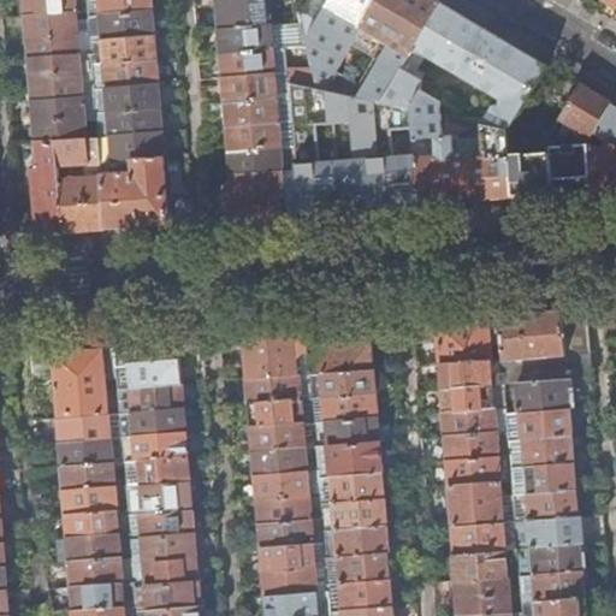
[(25,0),(27,16),(89,10),(88,0),(25,0)]
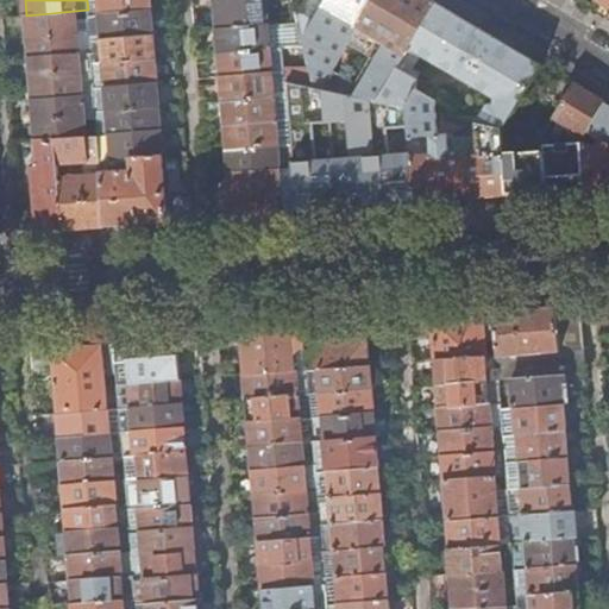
[(150,11),(149,0),(99,0),(101,14),(150,11)]
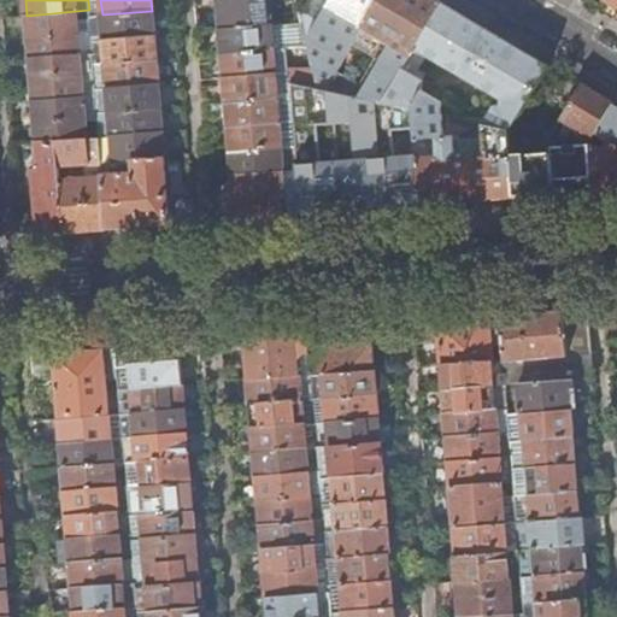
[(269,25),(266,0),(218,0),(221,30),(269,25)]
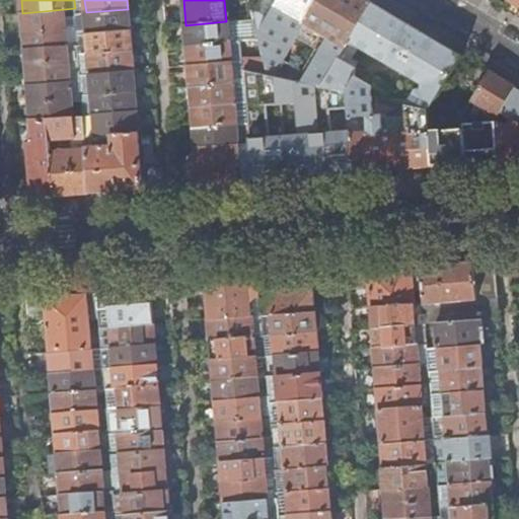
[(258,0),(249,16),(254,40),(278,0),(258,0)]
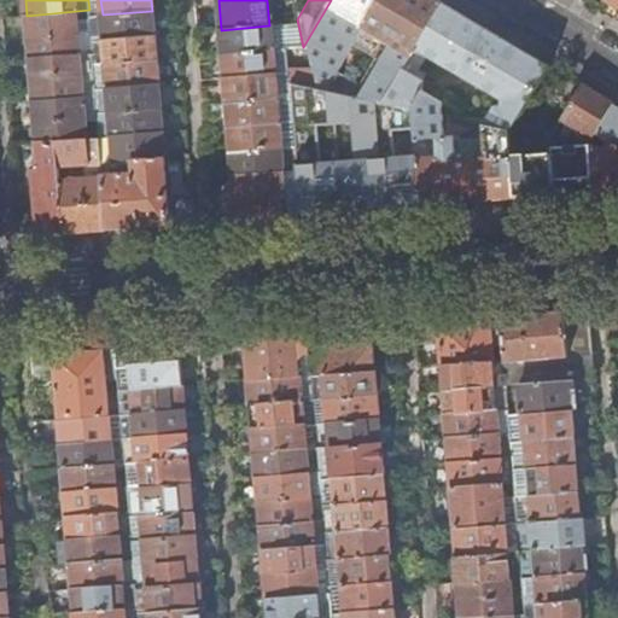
[(384,101),(442,4),(436,0),(331,0),(303,47),(308,66),(312,86),(384,101)]
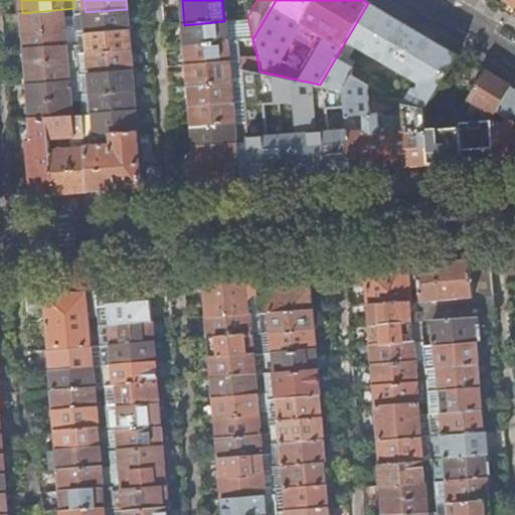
[(415,30),(368,3),(320,84),(344,91),(353,76),(354,77),(352,67),(345,64),(356,46),(418,82),(418,90),(412,91),(404,104),(424,108),(457,54),(415,30)]
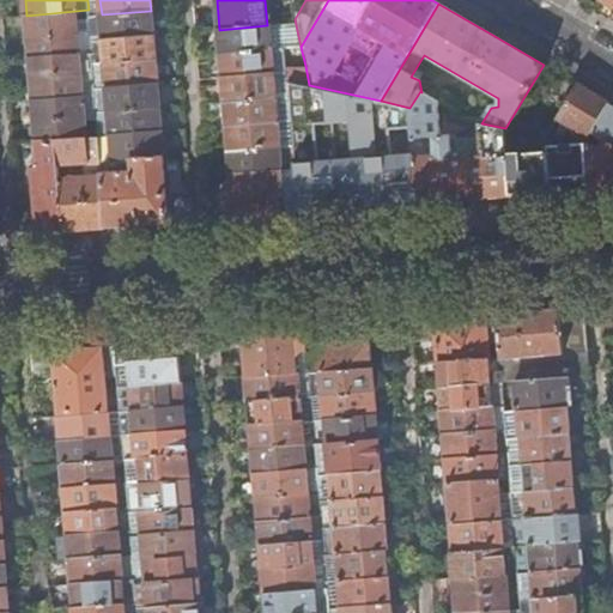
[(91,41),(90,23),(89,16),(89,10),(26,16),(30,58),(92,52),(91,41)]
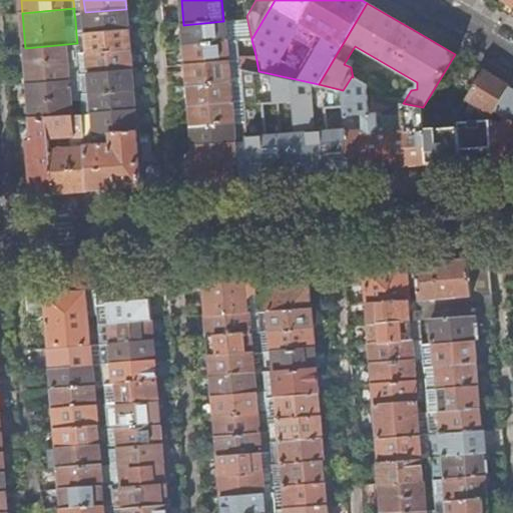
[(128,30),(126,9),(85,12),(74,13),(75,19),(85,18),(86,33),(128,30)]
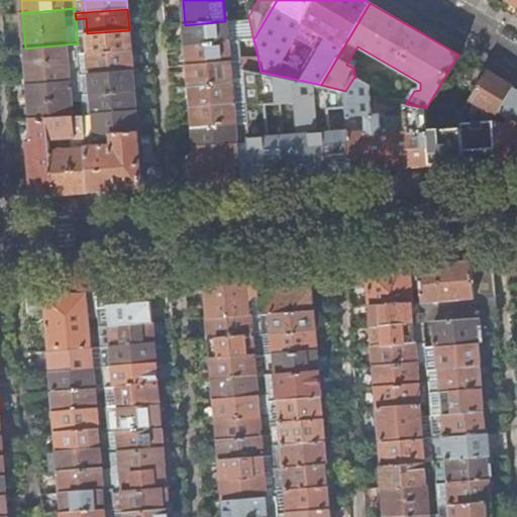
[(239,40),(237,20),(225,21),(185,25),(187,45),(238,40),(239,40)]
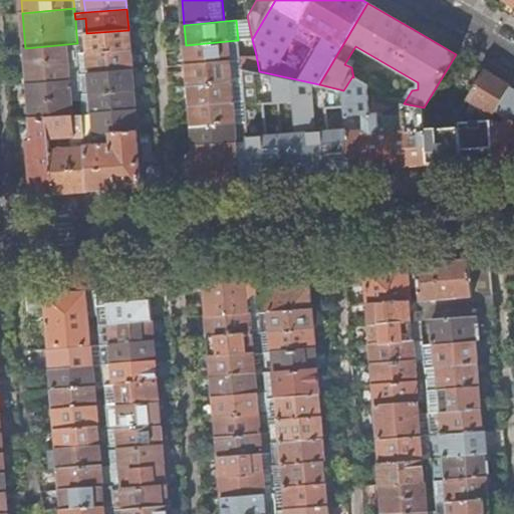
[(131,50),(129,30),(86,33),(76,34),(77,43),(77,54),(131,50)]
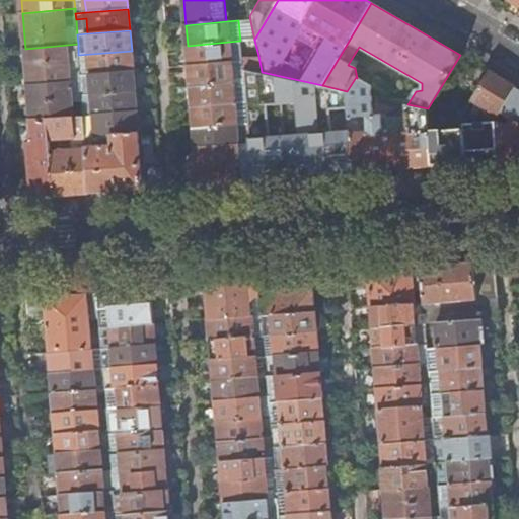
[(240,57),(239,41),(188,46),(189,65),(229,62),(240,61),(241,69),(262,72),(258,56),(240,57)]
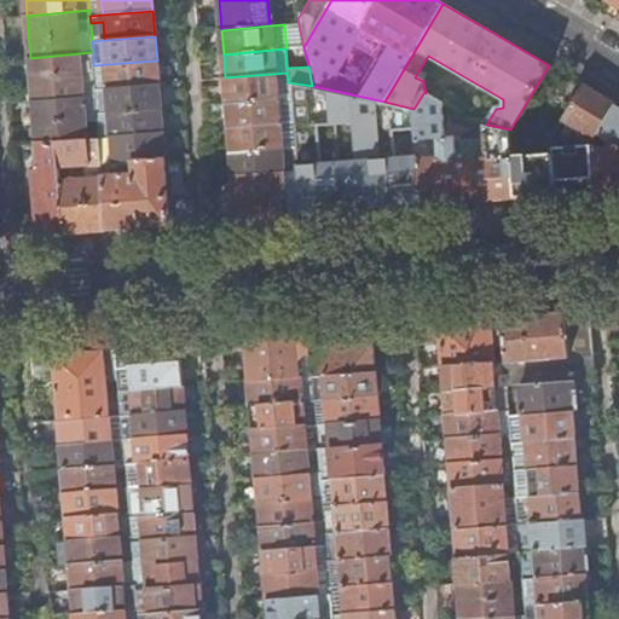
[(96,90),(93,65),(93,52),(30,58),(33,100),(96,94),(96,90)]
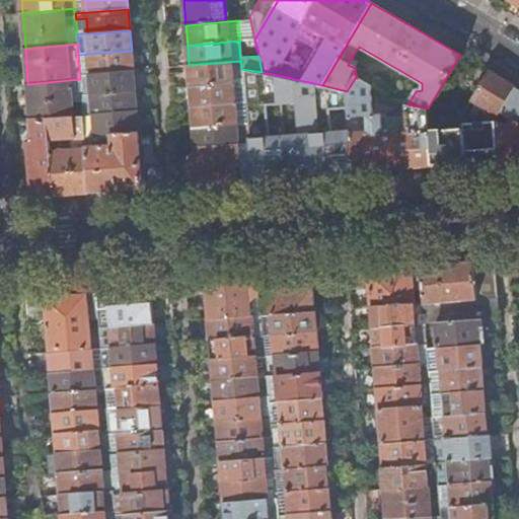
[(133,71),(132,51),(78,55),(80,75),(133,71)]
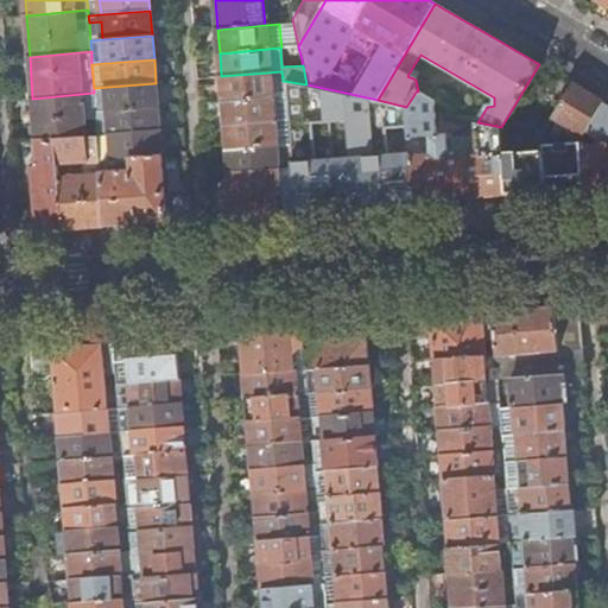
[(271,96),(268,73),(221,76),(223,100),(271,96)]
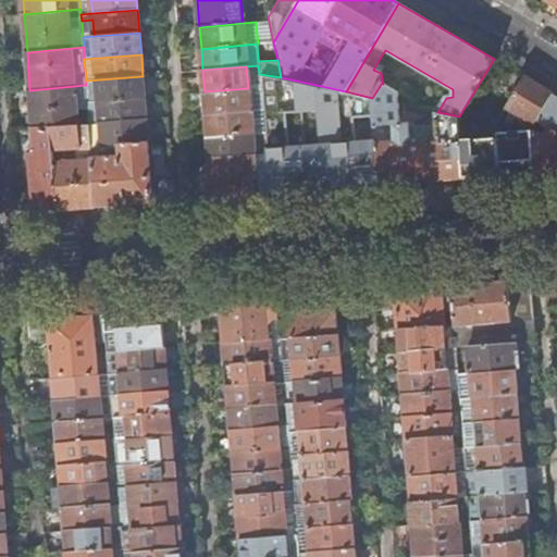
[(379,185),(372,98),(346,91),(281,77),(259,74),(260,87),(262,109),(264,132),(267,153),(270,193),(298,190),(370,185),(379,185)]
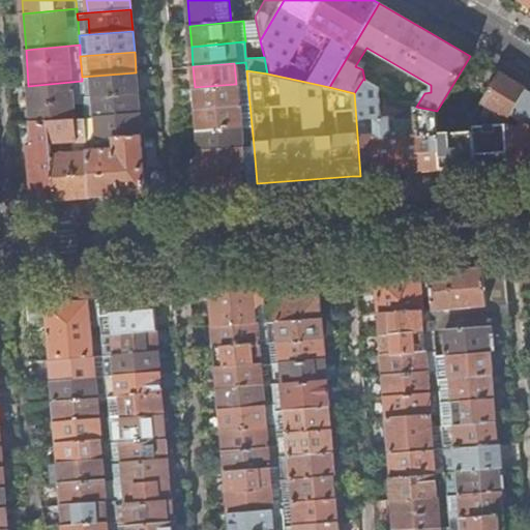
[(138,93),(136,72),(82,77),(82,81),(83,97),(138,93)]
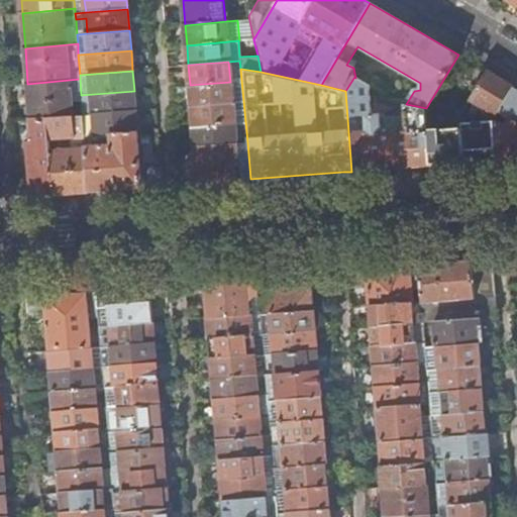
[(495,114),(512,87),(487,72),(471,100),(495,114)]
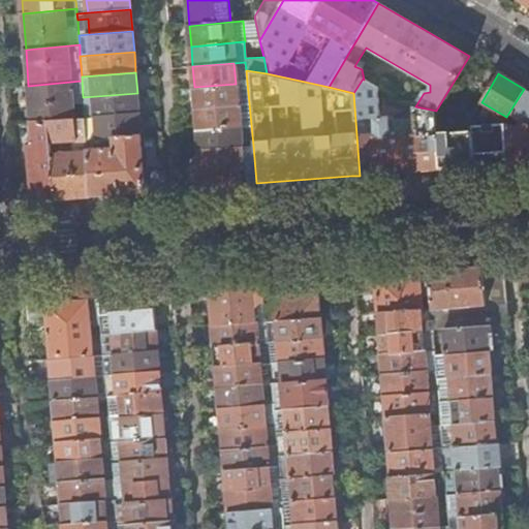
[(441,168),(438,133),(436,111),(415,106),(414,105),(415,118),(393,120),(392,116),(379,116),(378,88),(364,80),(363,79),(353,93),(360,176),(395,173),(441,168)]
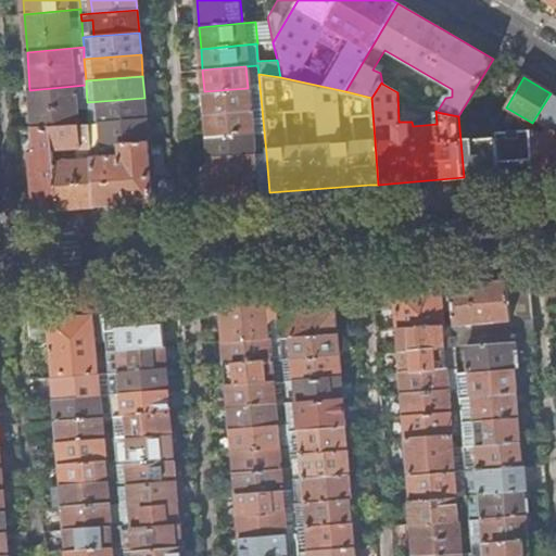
[(87,102),(86,85),(29,90),(33,127),(50,126),(89,123),(87,102)]
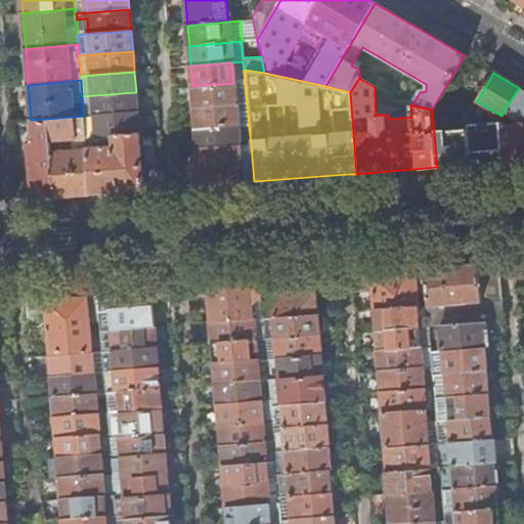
[(247,102),(245,82),(233,83),(192,86),(194,106),(247,102)]
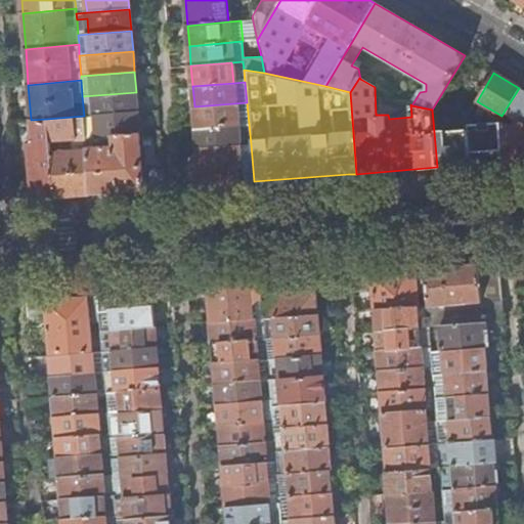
[(523,90),(519,88),(501,116),(501,117),(513,123),(510,130),(498,122),(501,150),(503,163),(508,162),(523,160),(523,90)]
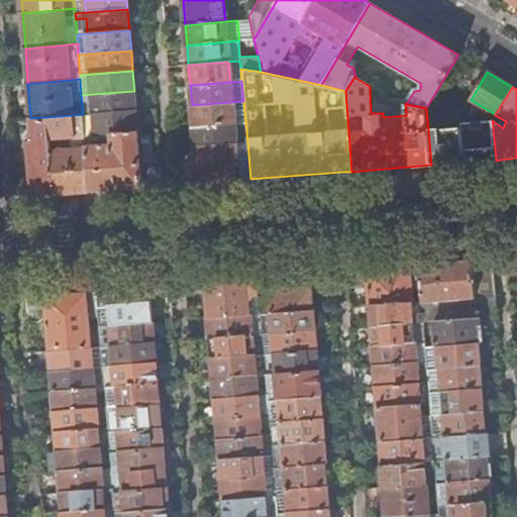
[(135,103),(134,91),(81,95),(83,114),(136,110),(142,110),(141,102),(135,103)]
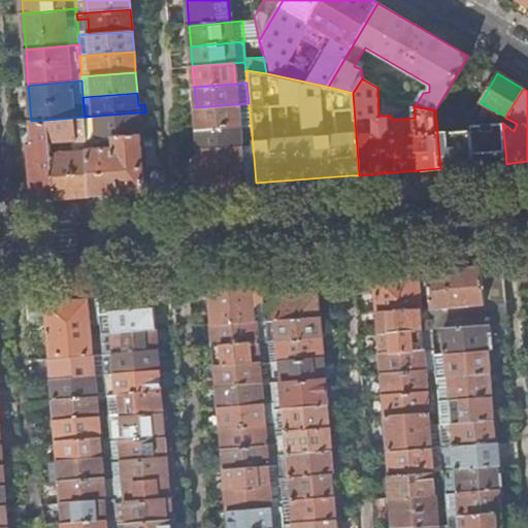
[(251,125),(249,103),(196,107),(197,129),(251,125)]
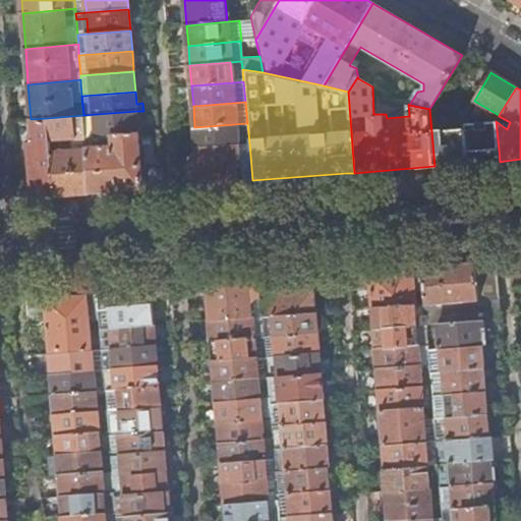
[(471,123),(476,107),(471,104),(464,117),(464,124),(471,123)]
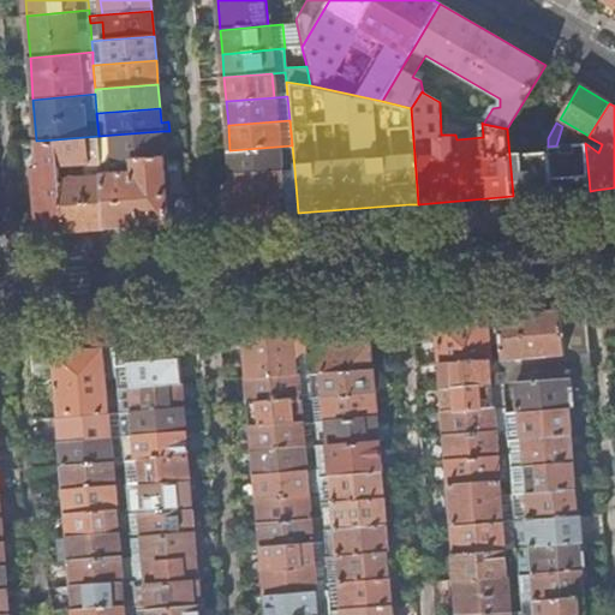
[(163,156),(162,131),(99,136),(100,161),(132,159),(163,156)]
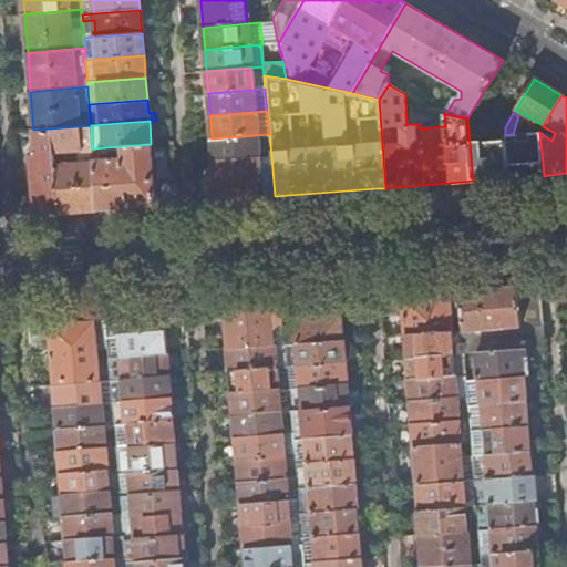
[(92,148),(91,125),(51,129),(53,157),(61,156),(61,151),(78,150),(79,164),(54,165),(58,213),(62,213),(96,210),(93,163),(92,148)]
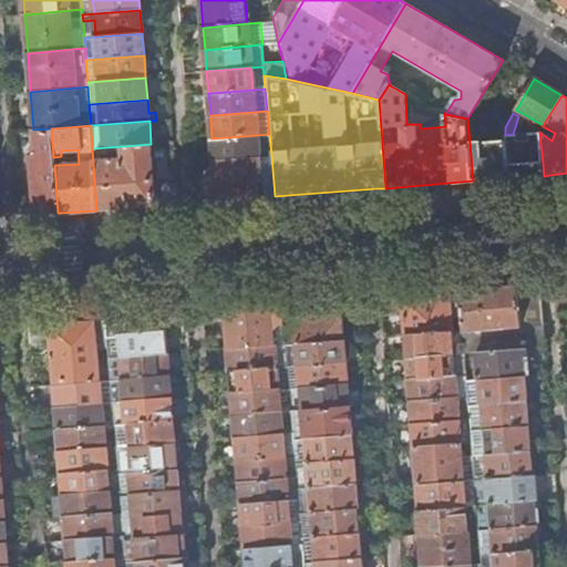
[(58,213),(54,165),(53,157),(51,129),(33,130),(35,153),(30,154),(34,215),(58,213)]
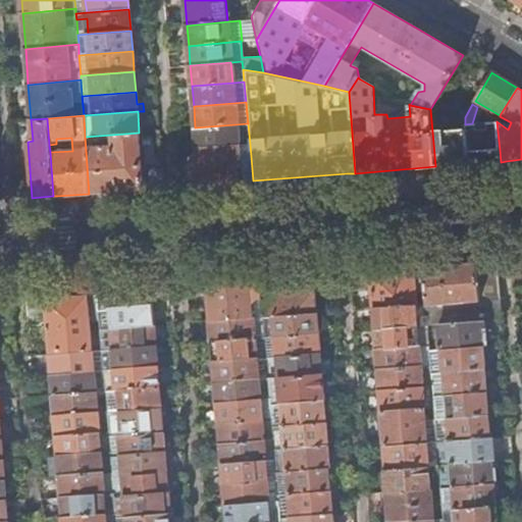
[(500,150),(497,121),(472,123),(465,124),(466,129),(468,152),(491,150),(500,150)]
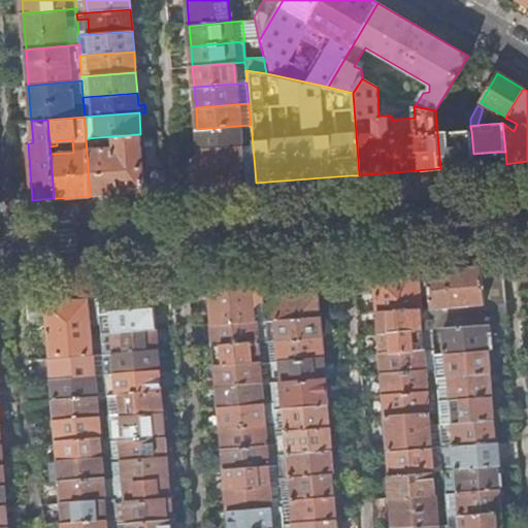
[(253,145),(251,125),(197,129),(199,150),(253,145)]
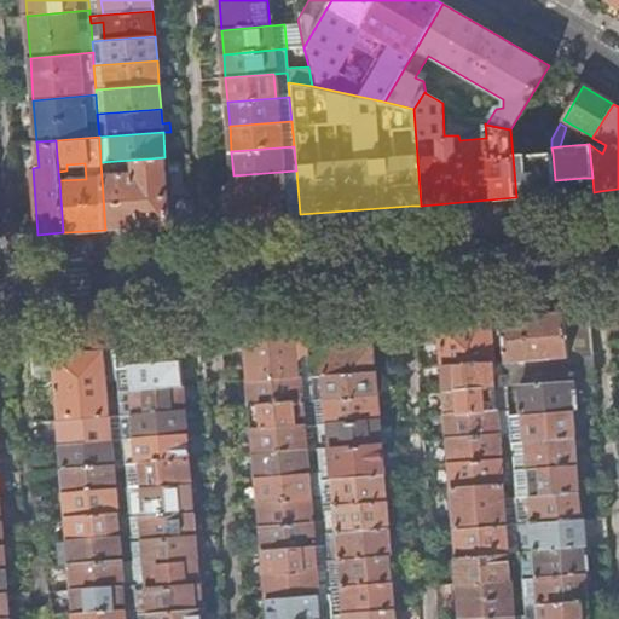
[(555,180),(553,154),(513,156),(516,197),(526,197),(556,195),(555,180)]
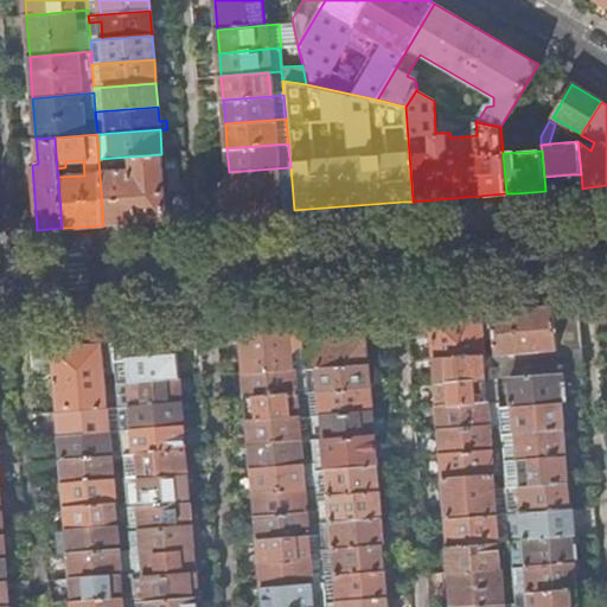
[(165,192),(161,154),(131,157),(132,172),(100,174),(103,225),(112,224),(167,221),(191,218),(190,198),(165,192)]
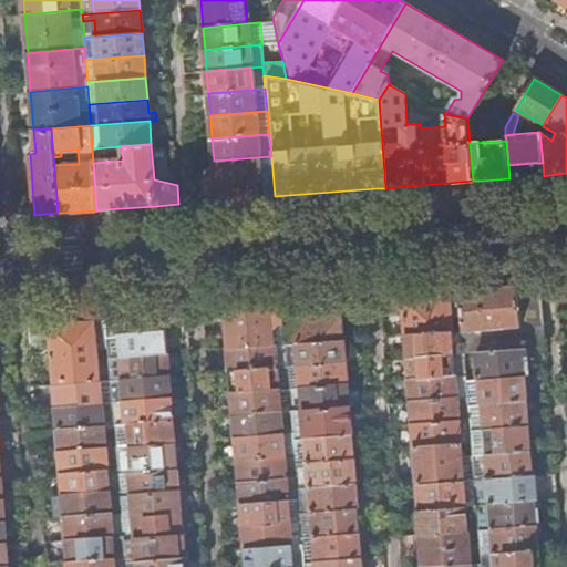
[(275,196),(271,156),(214,161),(217,200),(269,197),(275,196)]
